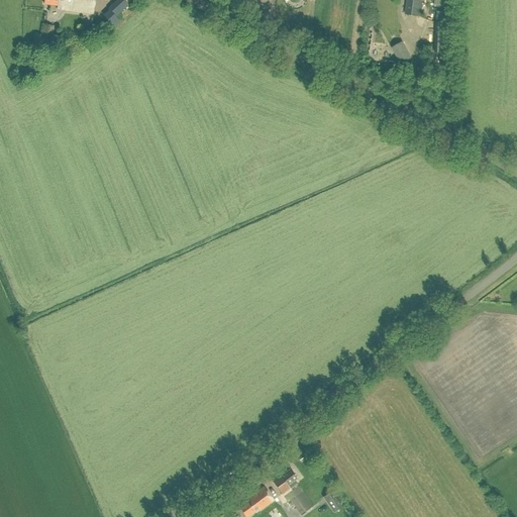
[(93,13),(94,0),(43,0),(43,5),(57,6),(57,10),(93,13)]
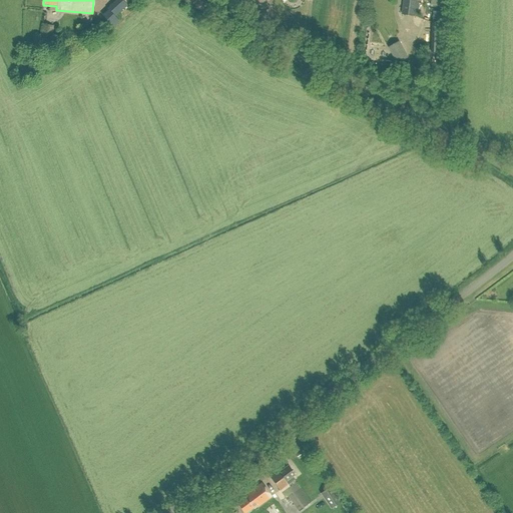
[(121,0),(114,0),(106,8),(108,10),(102,16),(108,23),(124,8),(125,10),(127,8),(126,6),(127,5),(121,0)]
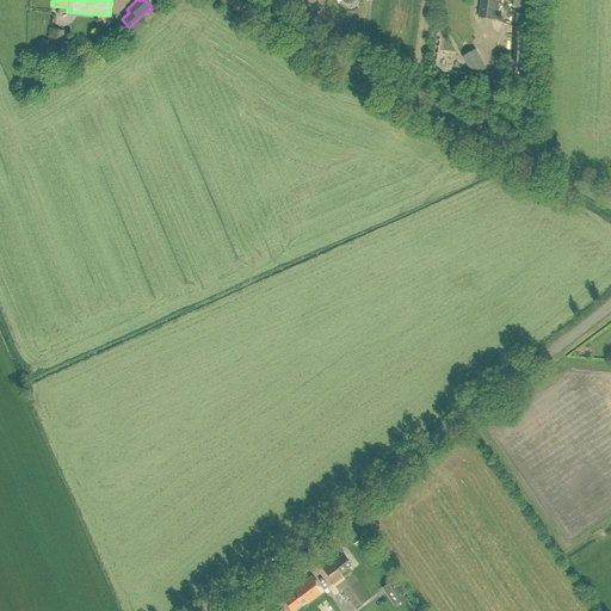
[(480,0),(479,16),(497,19),(499,2),(498,2),(497,0),(480,0)]
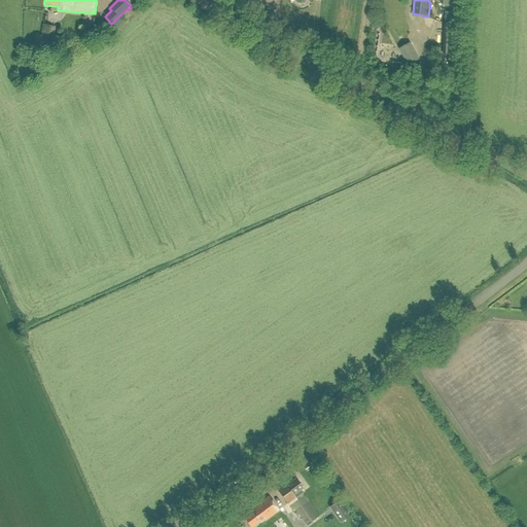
[(446,24),(445,24),(444,55),(460,55),(461,24),(446,24)]
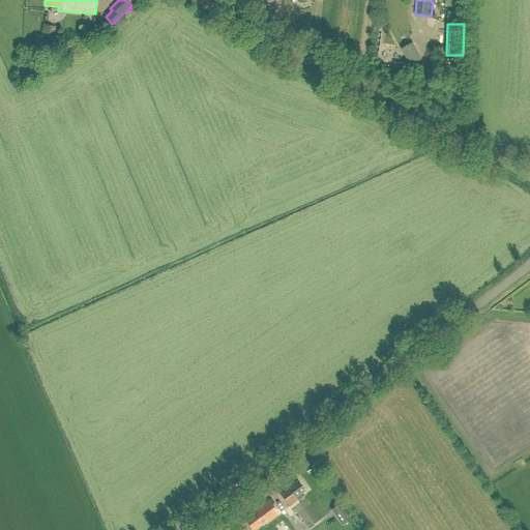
[(52,49),(56,27),(43,25),(39,47),(52,49)]
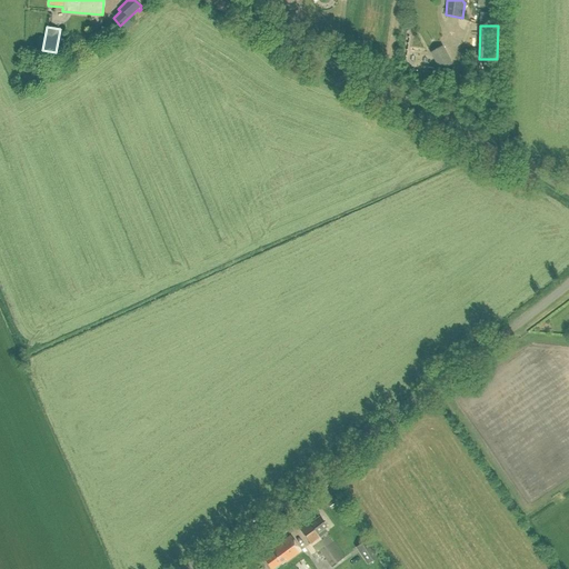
[(111,28),(101,35),(106,40),(118,30),(116,28),(111,28)]
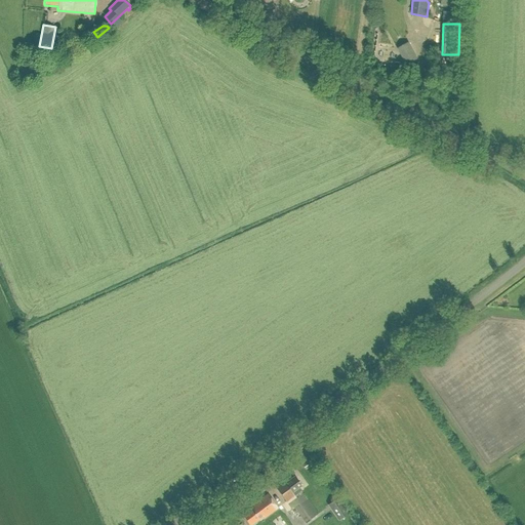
[(284,481),(275,487),(286,502),(294,496),(310,518),(327,505),(338,520),(349,514),(338,497),(330,502),(321,490),(316,494),(309,484),(301,489),(300,488),(303,486),(294,475),(285,483),(284,481)]
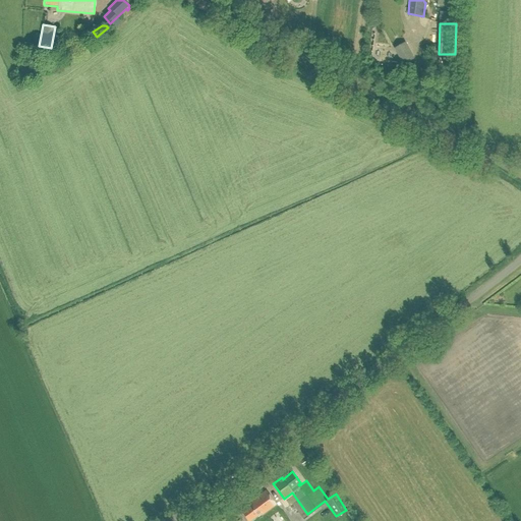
[(235,494),(246,501),(251,494),(240,486),(235,494)]
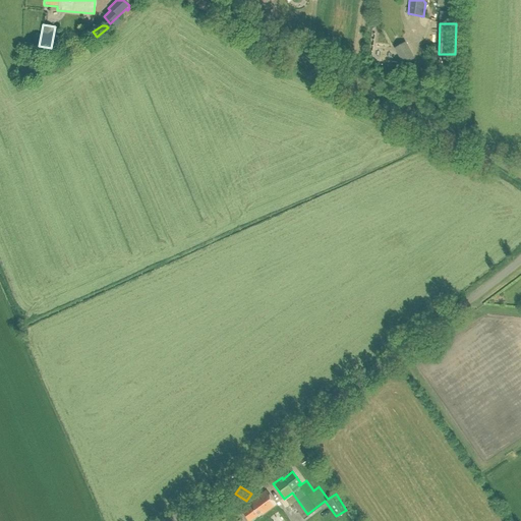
[(262,514),(276,504),(266,490),(251,501),(252,502),(240,511),(247,520),(249,520),(261,513),(262,514)]
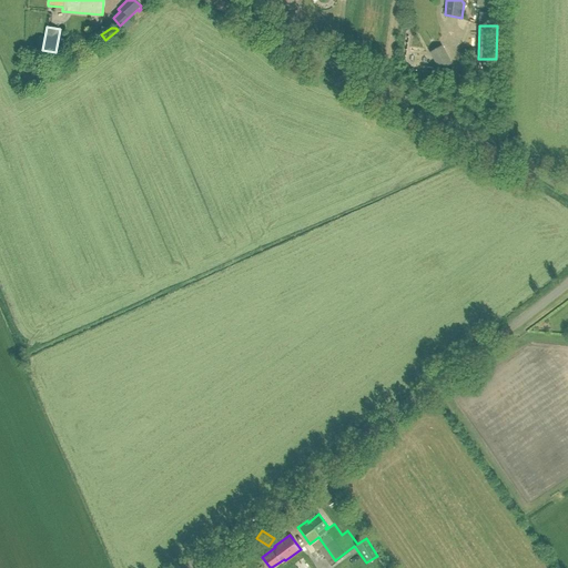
[(325,563),(323,565),(324,567),(332,567),(333,567),(321,549),(317,553),(325,563)]
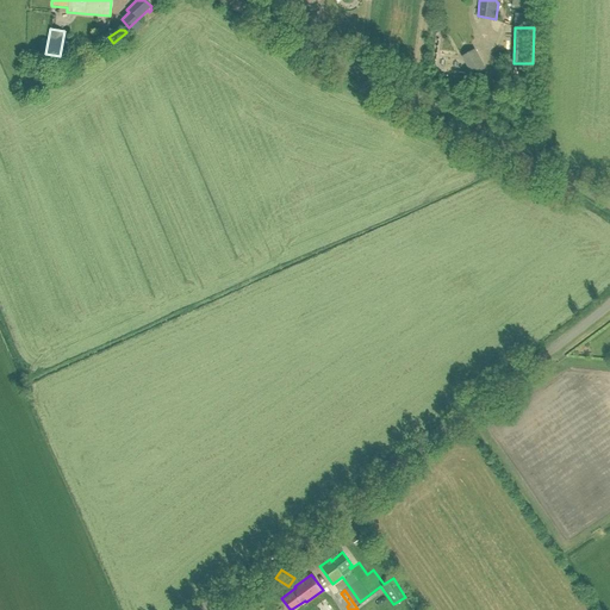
[(335,609),(325,597),(315,605),(318,609),(335,609)]
